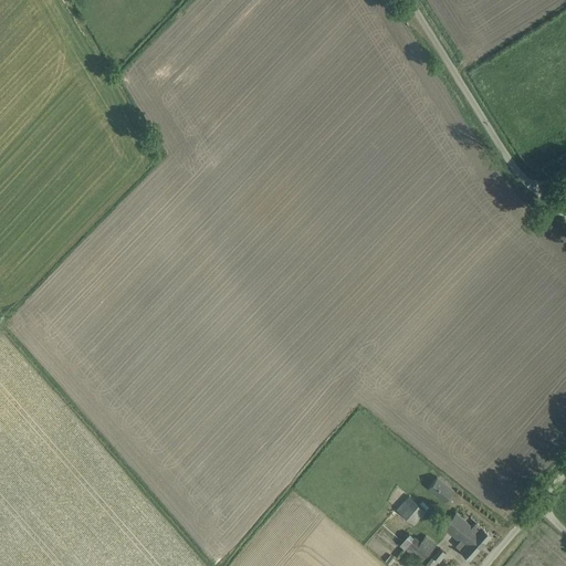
[(428,488),(444,501),(453,490),(437,477),(428,488)]
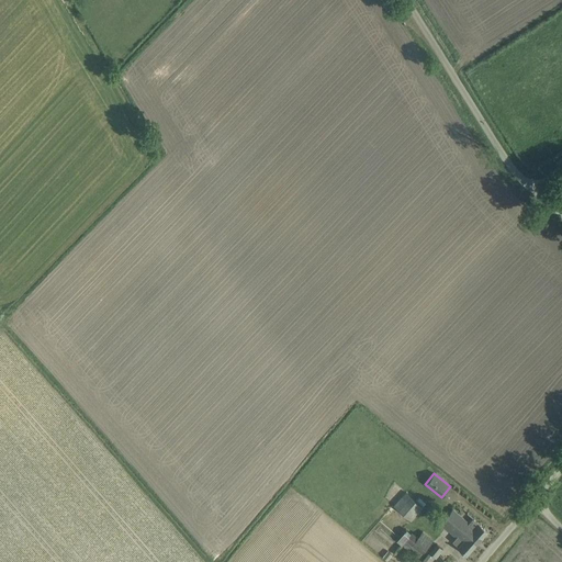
[(393,505),(412,521),(426,503),(419,496),(415,501),(406,492),(393,505)]
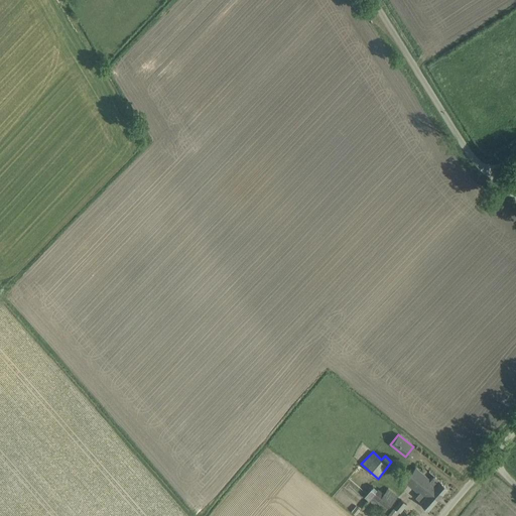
[(416,469),(405,481),(418,493),(415,497),(421,502),(420,503),(428,510),(447,488),(434,476),(429,481),(416,469)]
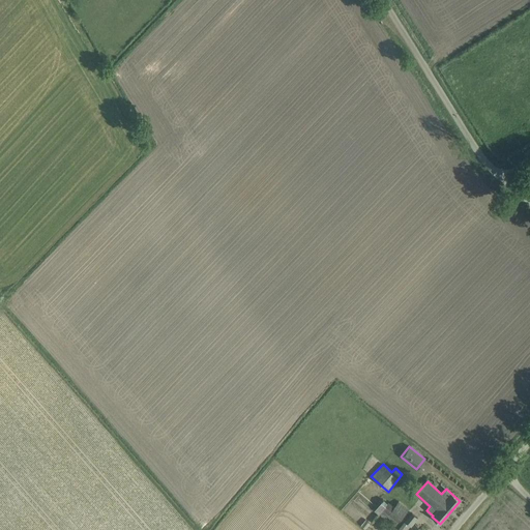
[(395,526),(401,519),(409,509),(399,501),(393,507),(383,499),(374,510),(394,528),(395,526)]
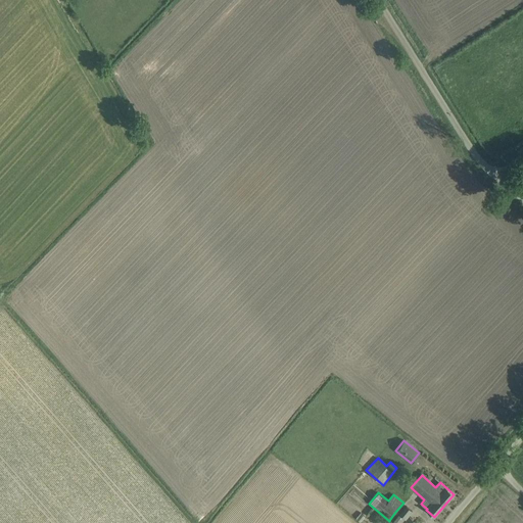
[(398,515),(393,522),(394,522),(414,522),(416,522),(409,516),(413,511),(407,506),(398,515)]
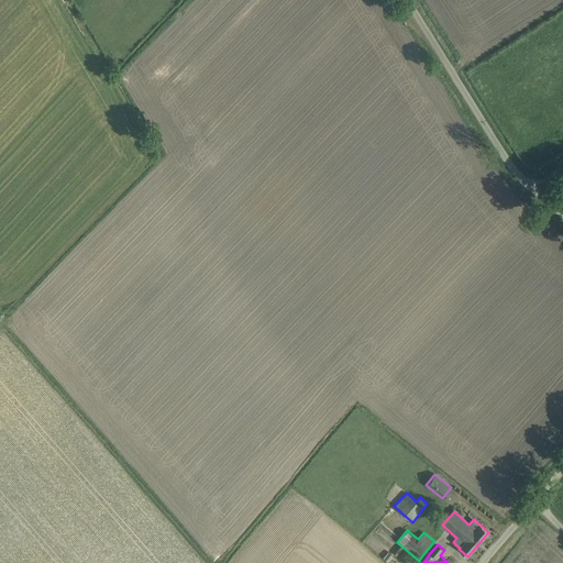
[(383,559),(388,562),(393,555),(388,552),(383,559)]
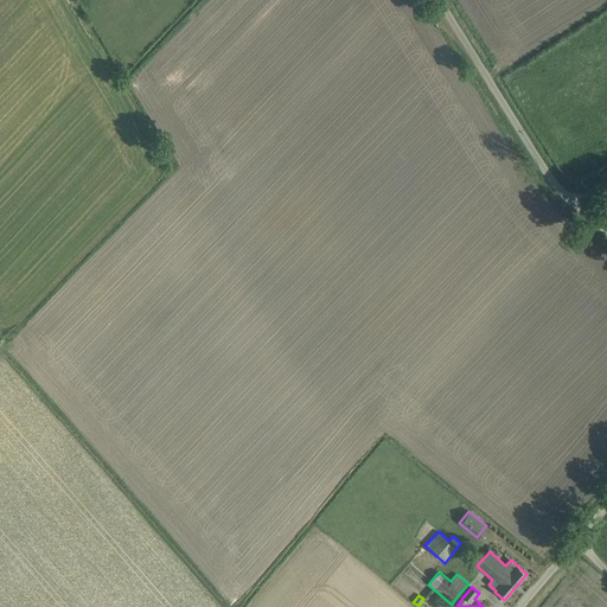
All buildings are outlined.
